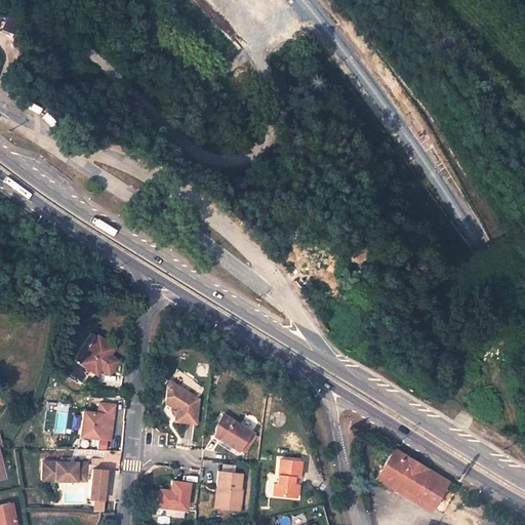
[(13,17),(4,15),(0,27),(9,30),(13,17)]
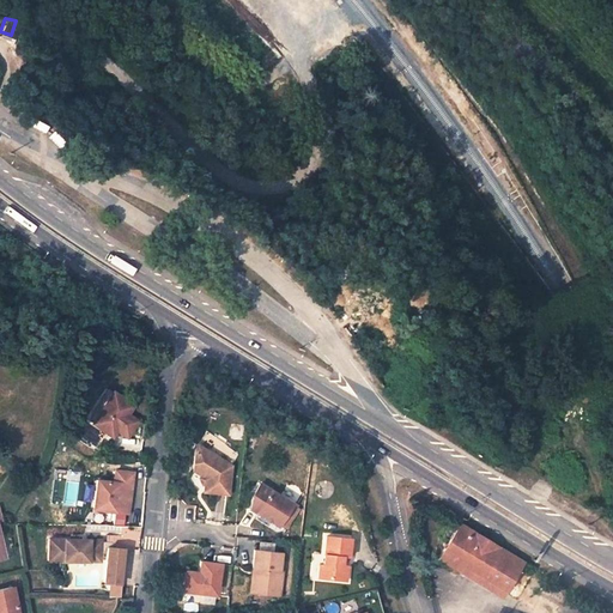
[(108,389),(103,387),(84,419),(89,422),(108,389)]
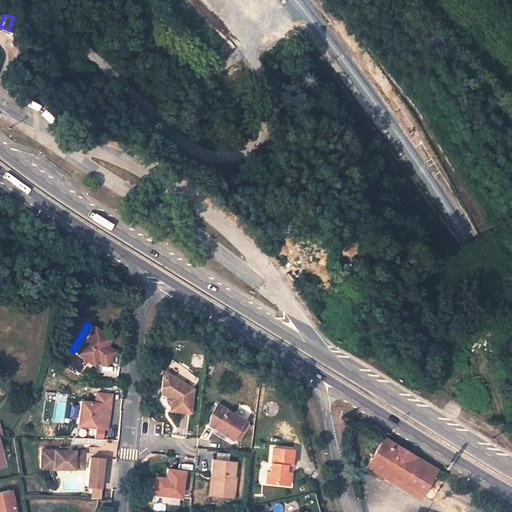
[(107,336),(90,325),(74,352),(91,363),(94,357),(103,363),(112,349),(103,343),(107,336)]
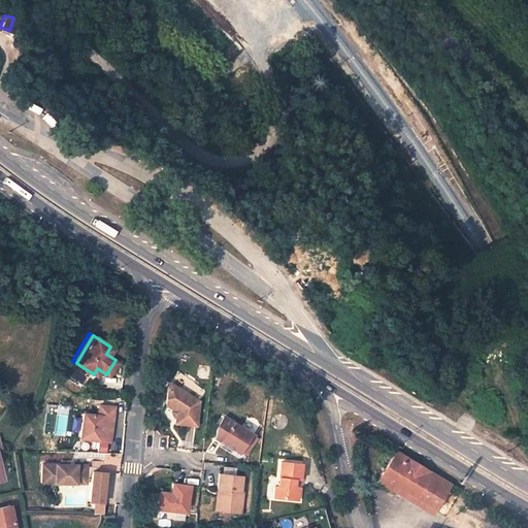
[(169,382),(166,386),(165,404),(176,411),(175,422),(196,424),(198,399),(169,382)]
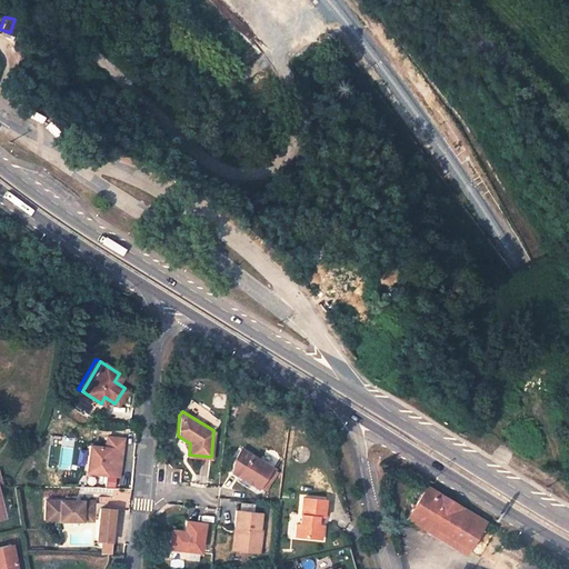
[(117,475),(121,437),(105,435),(103,446),(88,445),(85,471),(117,475)]
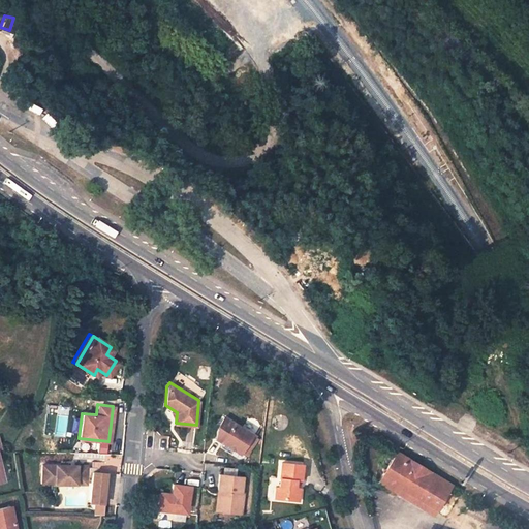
[(241,447),(251,428),(223,413),(217,425),(216,435),(241,447)]
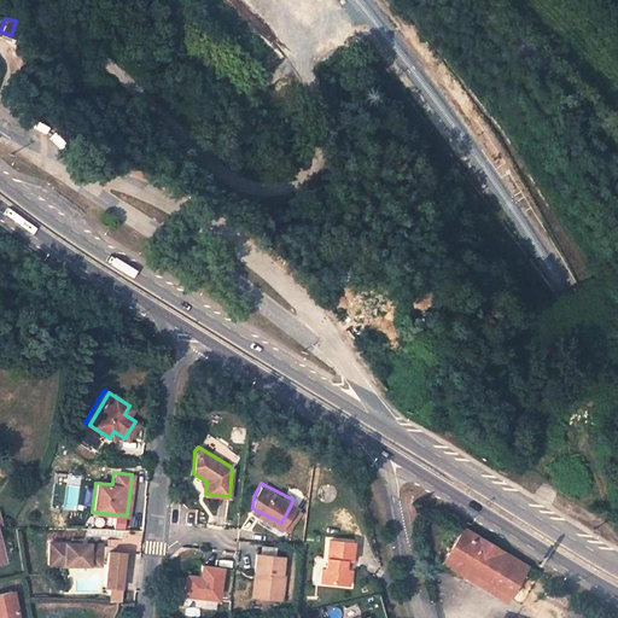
[(462,534),(442,570),(464,582),(466,578),(508,602),(526,572),(462,534)]
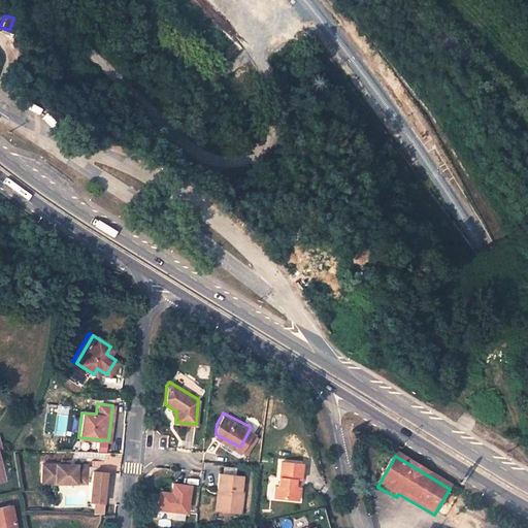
[(301,459),(281,459),(278,495),(297,496),(297,483),(295,483),(295,474),(301,475),(301,459)]
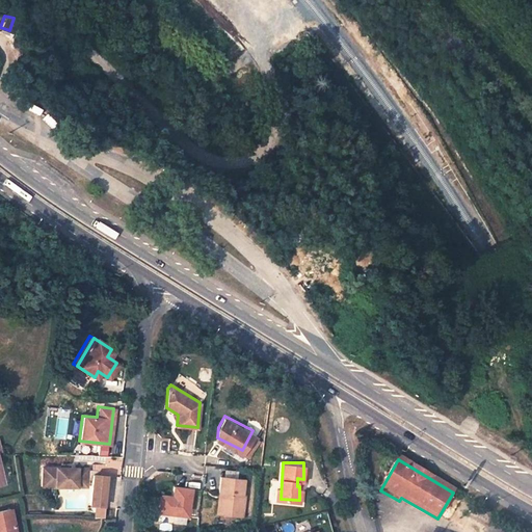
[(87,468),(42,469),(42,487),(87,487),(87,468)]
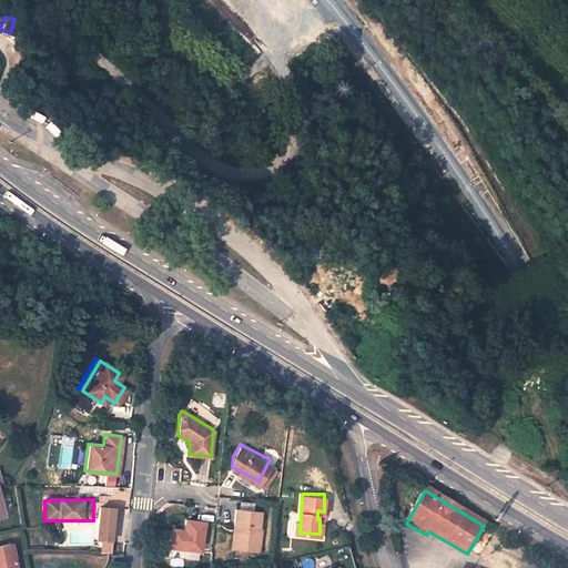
[(262,508),(236,506),(235,524),(241,524),(239,547),(261,548),(263,526),(261,525),(262,508)]
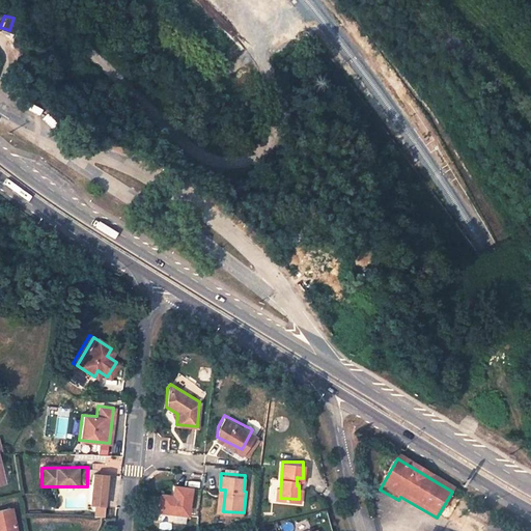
[(161,496),(160,511),(190,514),(192,486),(174,484),(173,497),(161,496)]
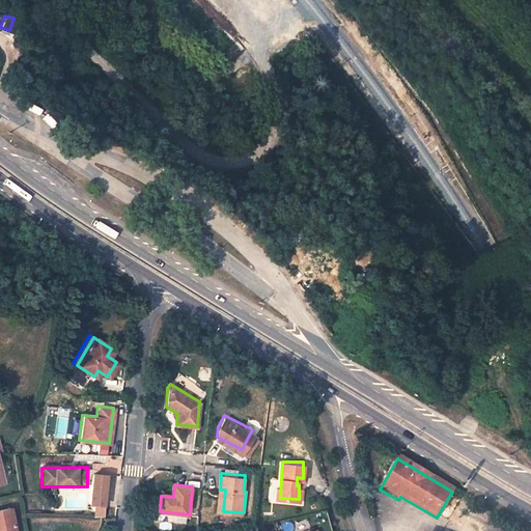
[(111,516),(113,493),(99,491),(96,504),(104,505),(103,516),(111,516)]
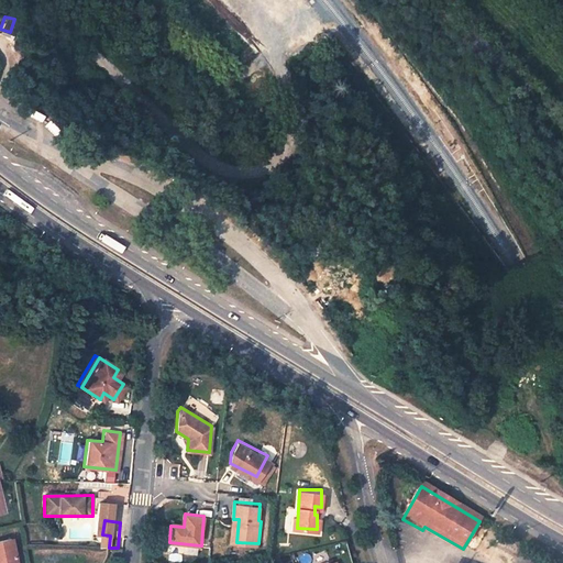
[(19,562),(12,537),(0,539),(0,562),(19,562)]
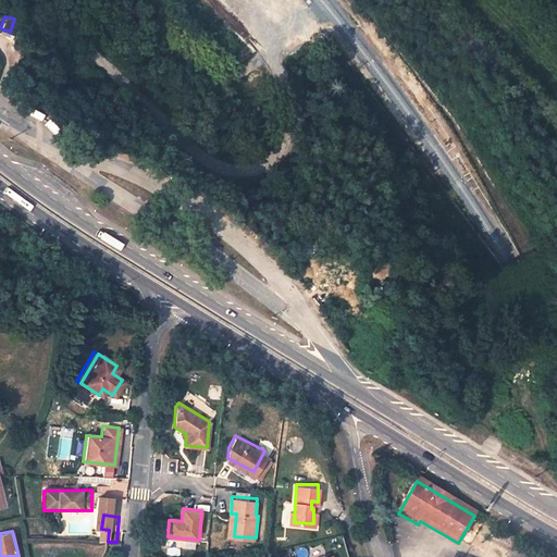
All buildings are outlined.
